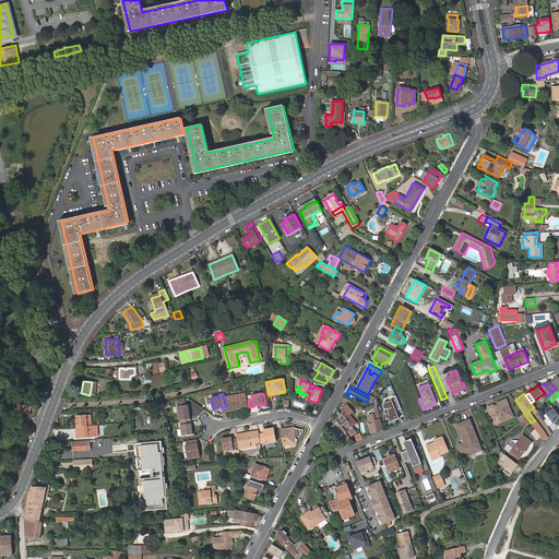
[(246,394),(225,397),(228,412),(249,407),(248,400),(246,394)]
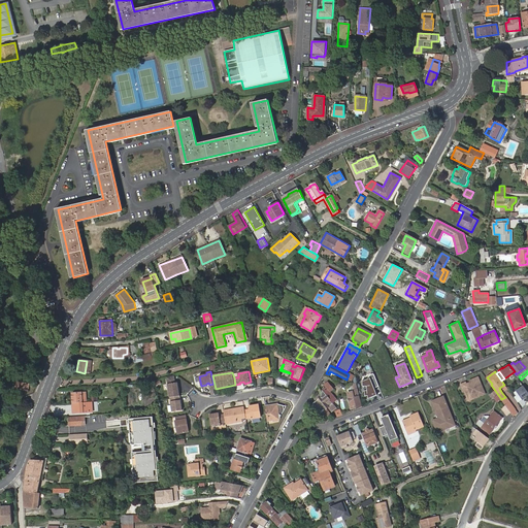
[(367,382),(362,384),(362,388),(363,387),(364,397),(367,397),(367,399),(376,396),(374,391),(373,392),(372,390),(373,389),(378,387),(373,375),(371,376),(371,378),(369,376),(367,381),(367,382)]
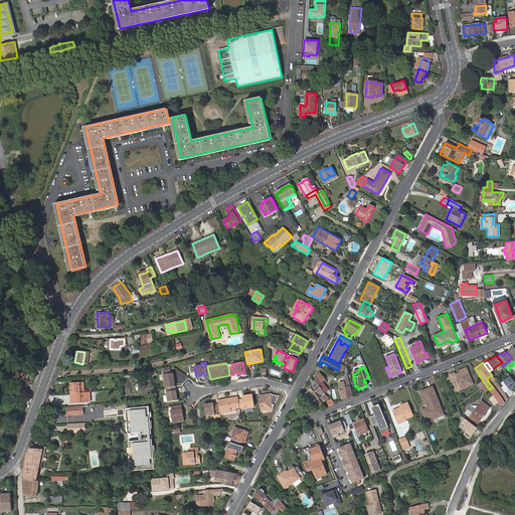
[(455,373),(450,374),(453,382),(454,382),(455,386),(459,385),(460,388),(463,387),(465,388),(472,385),(473,383),(467,367),(459,371),(460,373),(457,374),(456,373),(455,374),(455,373)]
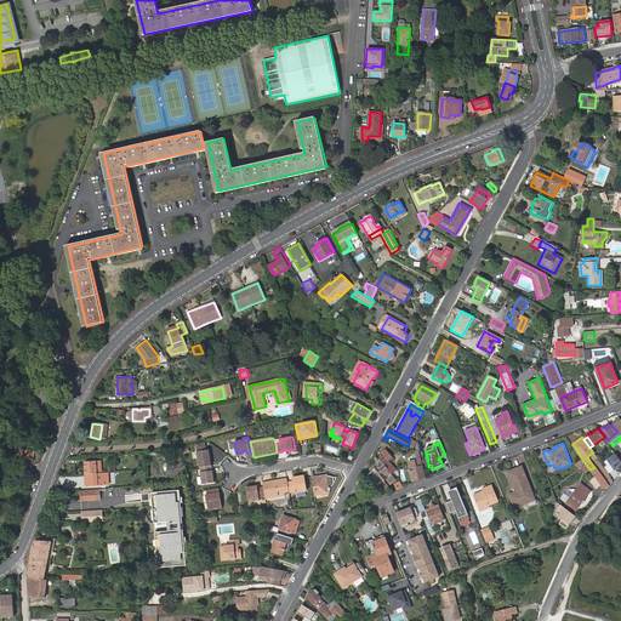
[(205,445),(197,448),(198,453),(200,468),(212,467),(210,451),(206,451),(205,445)]
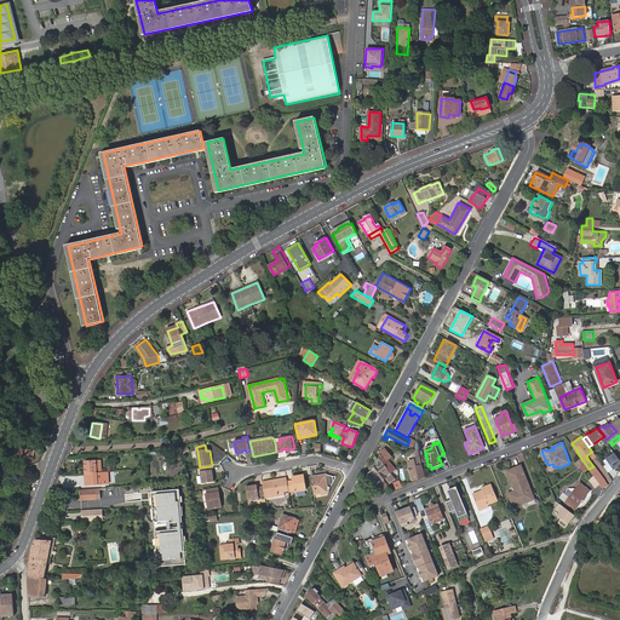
[(35,451),(17,447),(15,455),(34,459),(35,451)]
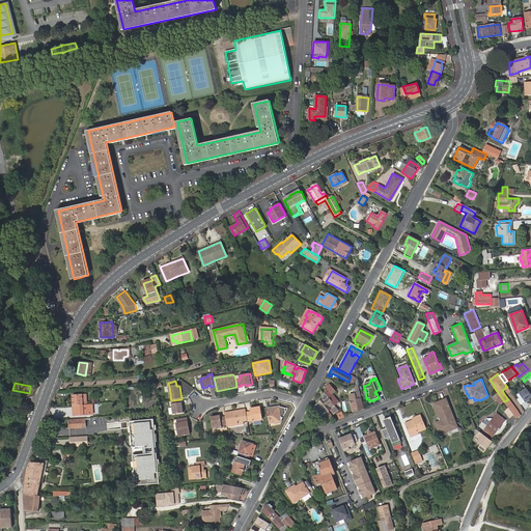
[(325,393),(326,394),(335,406),(339,402),(333,394),(336,391),(332,385),(328,388),(329,389),(325,393)]
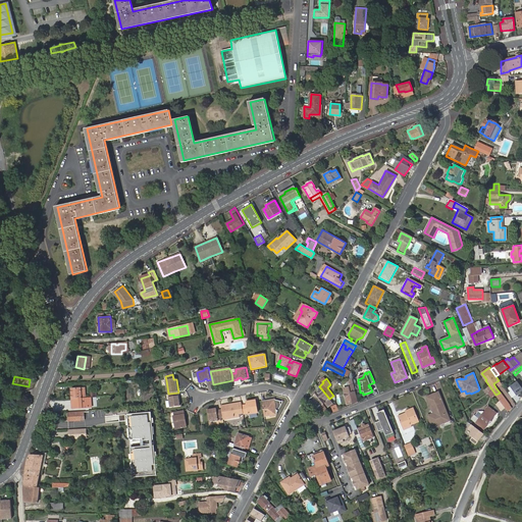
[(345,388),(348,404),(357,403),(351,379),(348,380),(349,387),(345,388)]
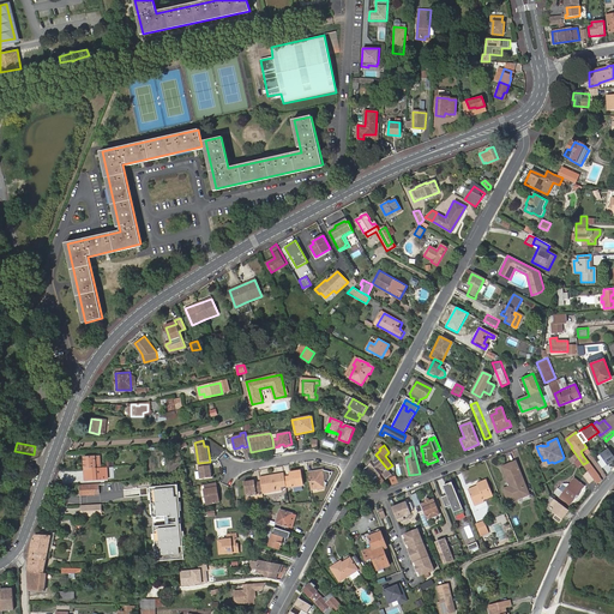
[(609,463),(613,458),(613,452),(609,447),(601,453),(609,463)]
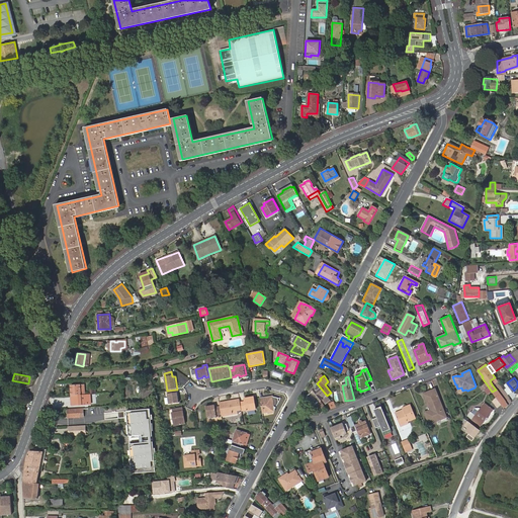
[(326,404),(331,401),(327,396),(318,384),(315,390),(308,396),(315,406),(316,405),(320,411),(325,407),(321,401),(323,400),(326,404)]
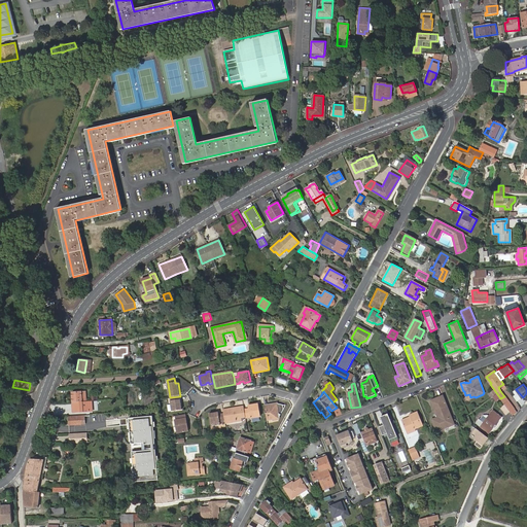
[(72,392),(73,402),(82,402),(86,402),(85,392),(72,392)]
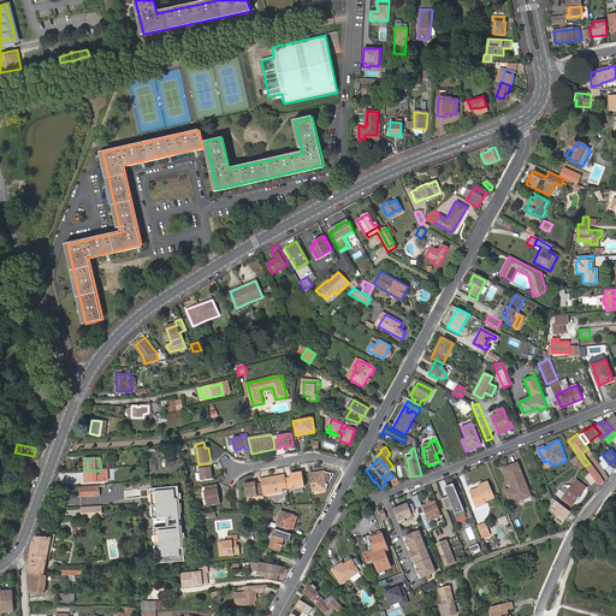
[(511,505),(519,503),(519,502),(531,496),(517,462),(504,468),(511,487),(504,491),(511,505)]
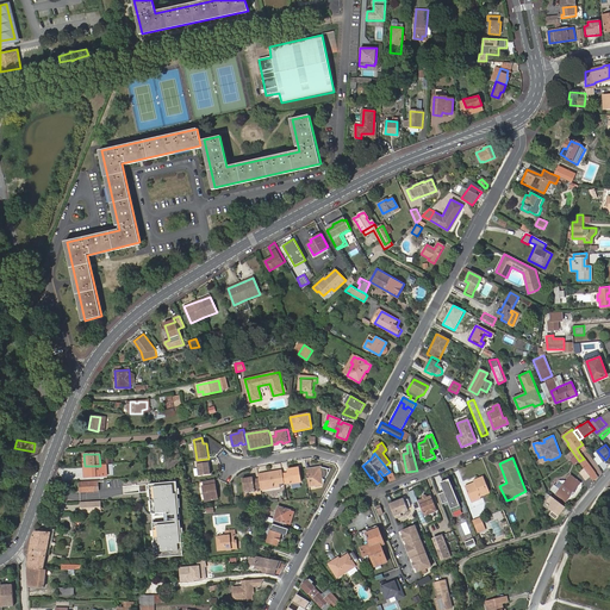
[(589,464),(585,458),(584,459),(579,461),(584,467),(589,464)]
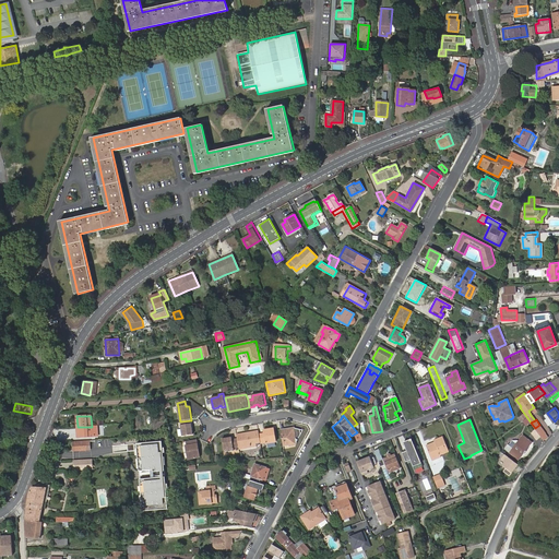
[(191,420),(180,421),(183,437),(193,436),(192,428),(191,428),(190,425),(192,425),(191,420)]
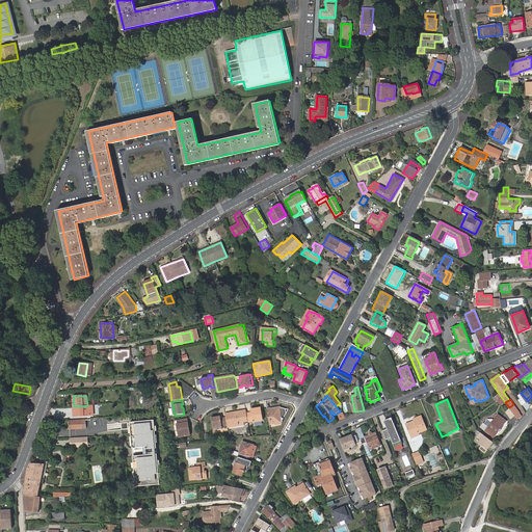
[(513,404),(509,407),(517,420),(522,417),(513,404)]
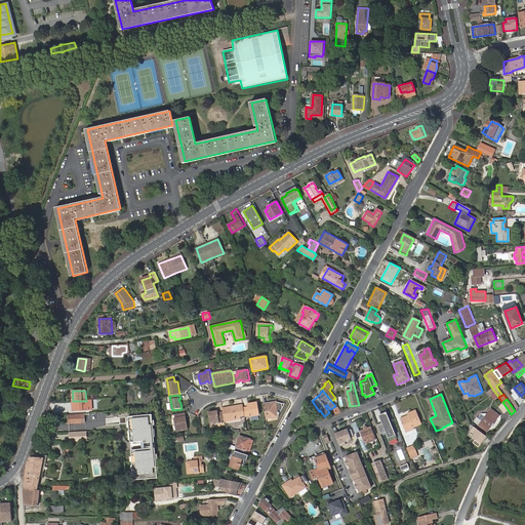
[(92,410),(92,400),(86,401),(82,401),(73,401),(73,410),(92,410)]
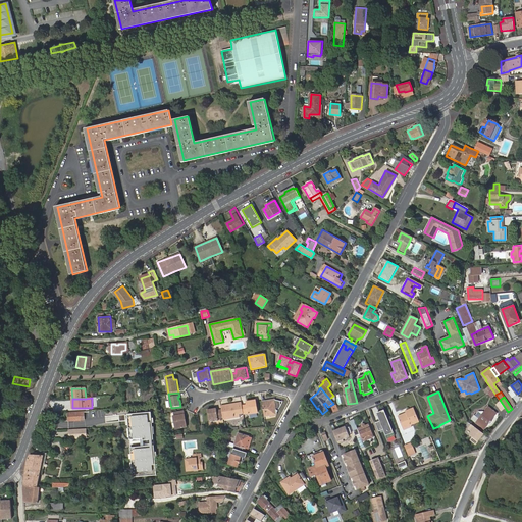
[(317,409),(310,399),(308,401),(315,411),(317,409)]
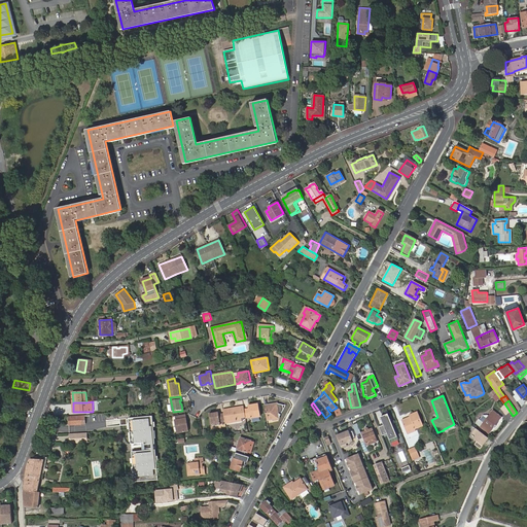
[(278,403),(265,406),(268,422),(273,421),(274,422),(279,421),(284,410),(283,405),(278,403)]
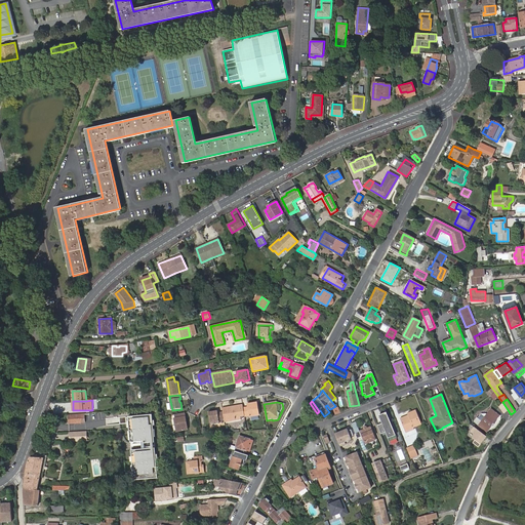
[(239,412),(238,406),(234,407),(234,409),(231,409),(231,408),(224,409),(224,412),(226,420),(226,421),(236,419),(236,417),(241,416),(245,415),(244,411),(239,412)]
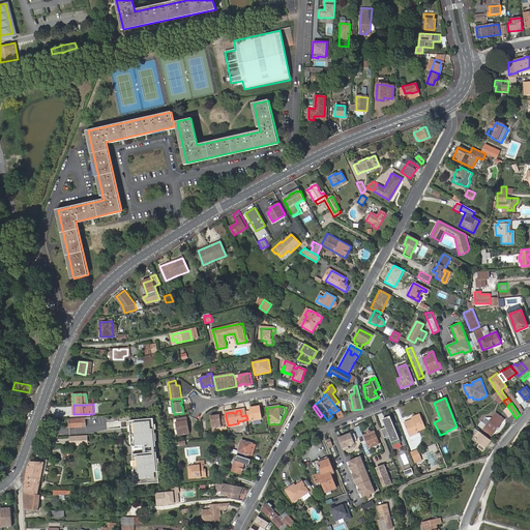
[(499,428),(503,420),(504,419),(501,417),(495,413),(489,421),(490,422),(487,427),(486,425),(481,422),(478,427),(492,437),(497,431),(499,428)]
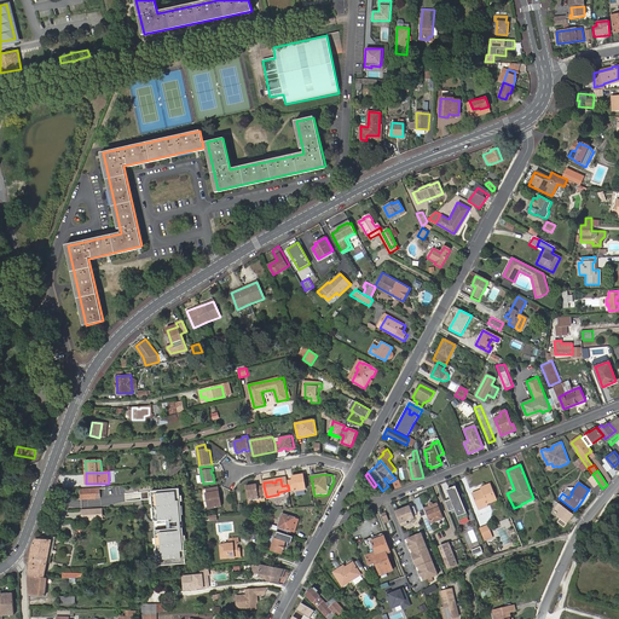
[(472,493),(478,510),(489,505),(487,504),(497,499),(491,484),(480,487),(481,490),(482,491),(479,492),(478,491),(472,493)]
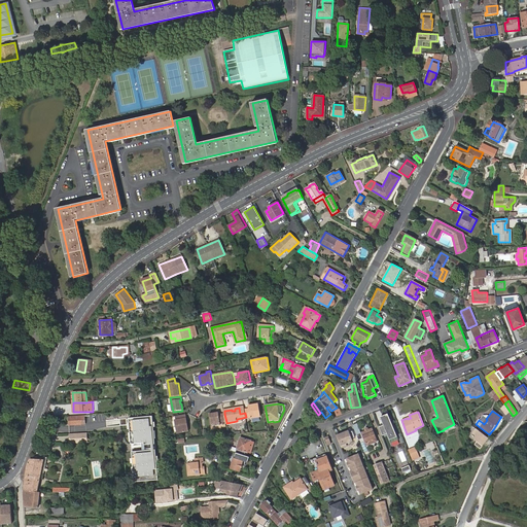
[(226,422),(224,414),(219,415),(219,413),(210,415),(212,427),(221,425),(221,423),(226,422)]
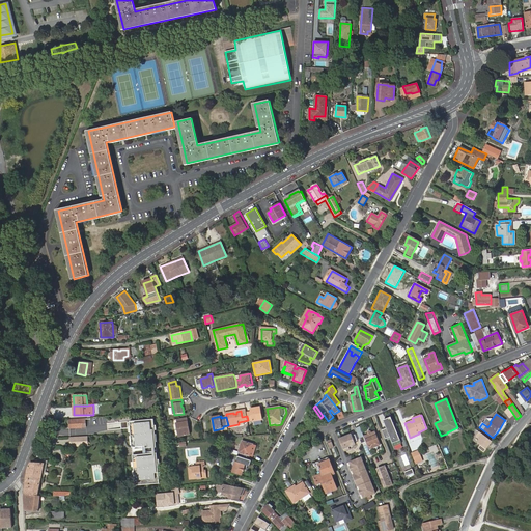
[(390,416),(383,420),(386,428),(382,430),(385,439),(390,437),(394,446),(401,443),(390,416)]
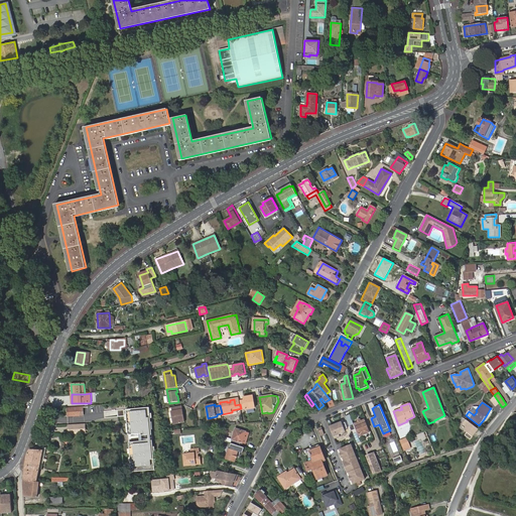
[(181,406),(172,408),(173,411),(171,411),(174,424),(183,423),(182,415),(183,414),(181,406)]
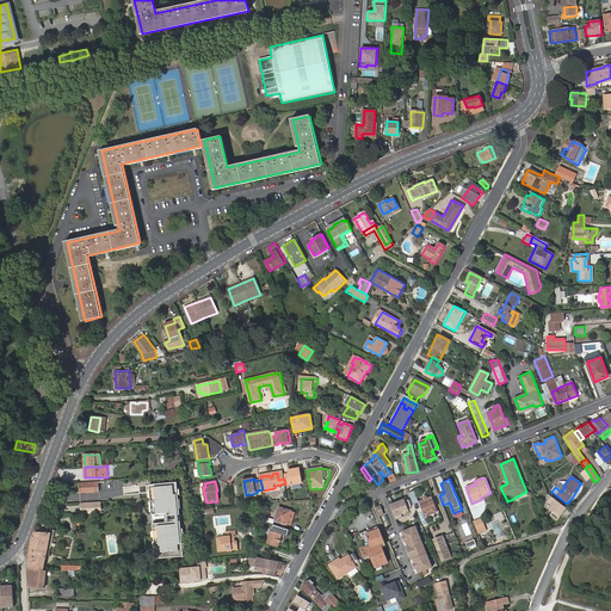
[(80,483),(80,493),(99,492),(98,482),(80,483)]
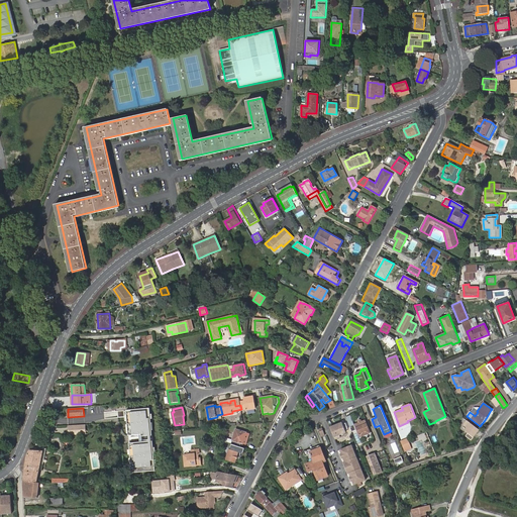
[(150,408),(126,410),(128,436),(148,434),(149,442),(129,444),(132,474),(156,472),(150,408)]
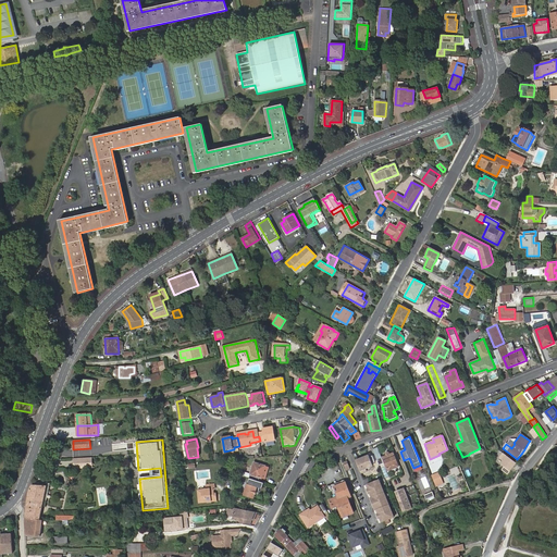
[(382,457),(387,470),(398,466),(393,453),(382,457)]
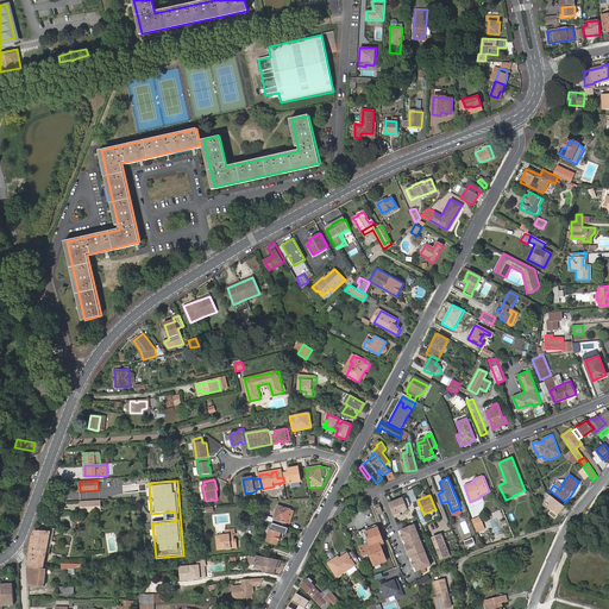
[(565,508),(552,496),(547,501),(552,504),(550,508),(553,512),(559,516),(565,508)]
